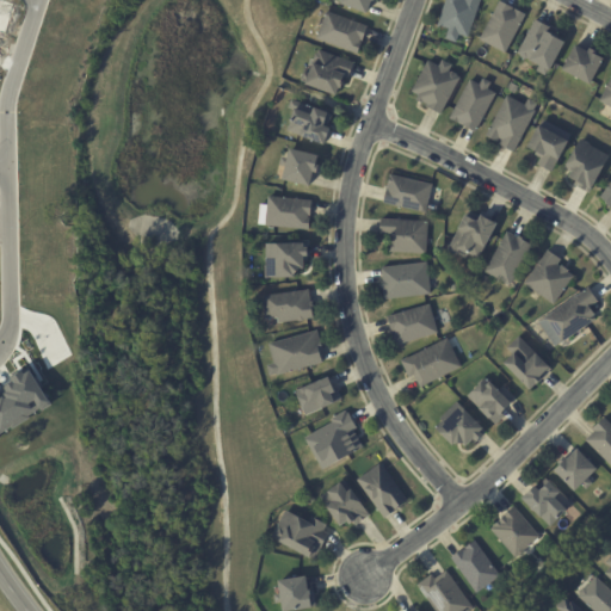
[(0,0),(4,0),(17,4),(0,55),(0,0)]
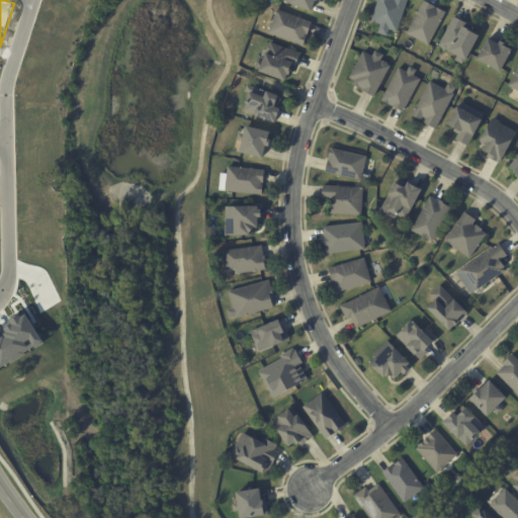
[(320,0),(320,1),(320,2),(318,1),(314,12),(285,0),(320,0)]
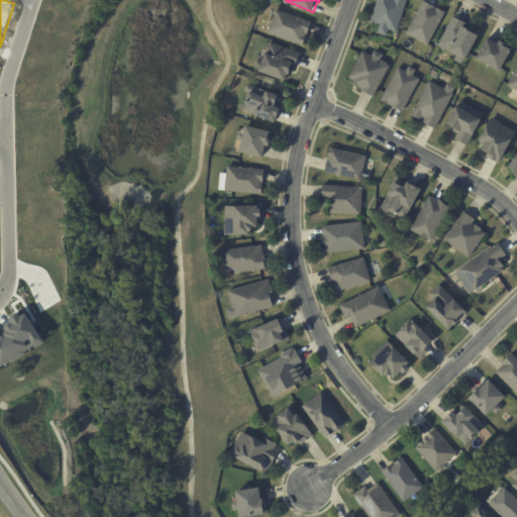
[(406,0),(396,31),(388,28),(385,35),(375,31),(377,24),(370,22),(377,0),(406,0)]
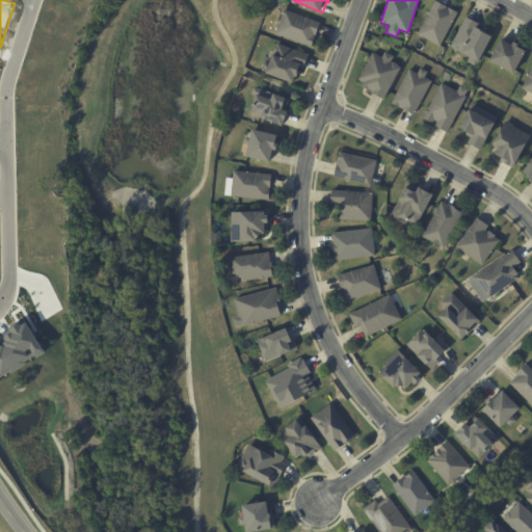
[(436,2),(447,7),(446,8),(448,9),(448,8),(457,14),(439,47),(417,34),(435,1),(436,2)]
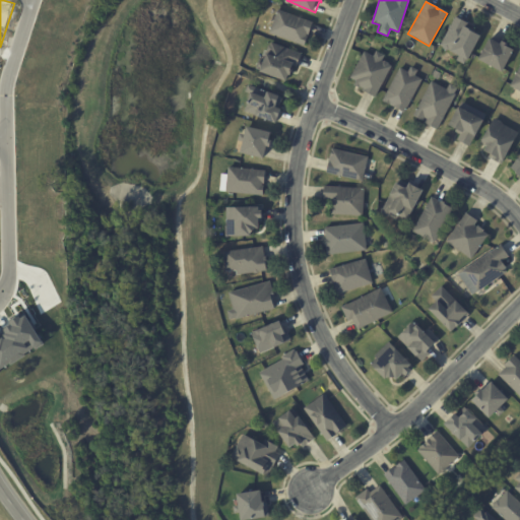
[(314,24),(310,36),(309,35),(308,37),(309,38),(307,46),(272,34),(280,10),(315,23),(314,24)]
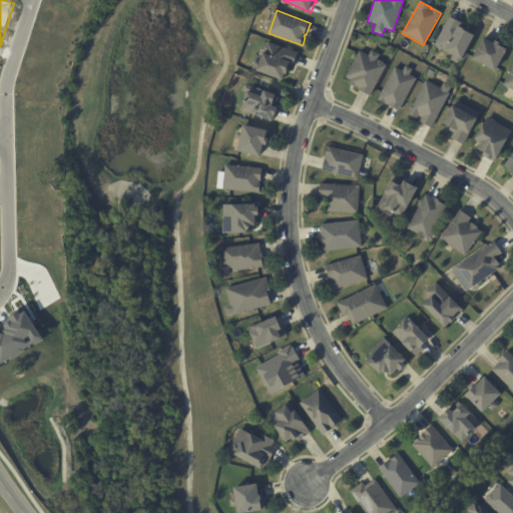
[(460,22),(464,24),(462,27),(469,31),(468,33),(474,36),(461,59),(462,60),(460,65),(453,61),(455,57),(448,52),(446,55),(438,50),(439,48),(436,46),(451,17),(460,22)]
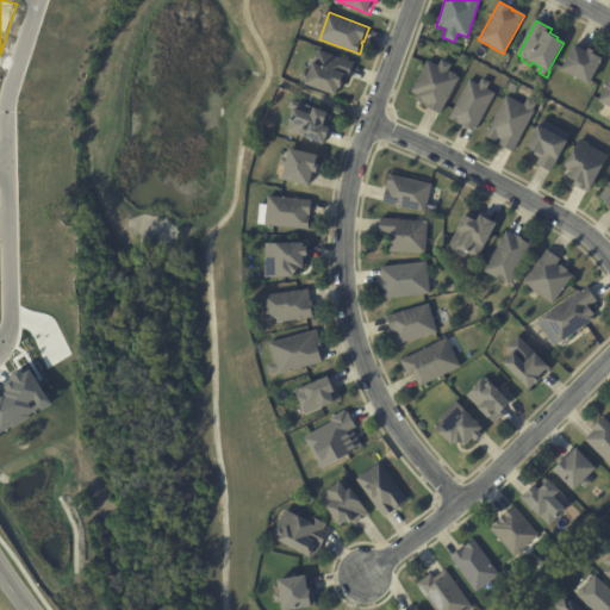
[(576,47),(586,53),(589,48),(597,53),(596,55),(602,58),(587,85),(560,69),(573,45),(576,47)]
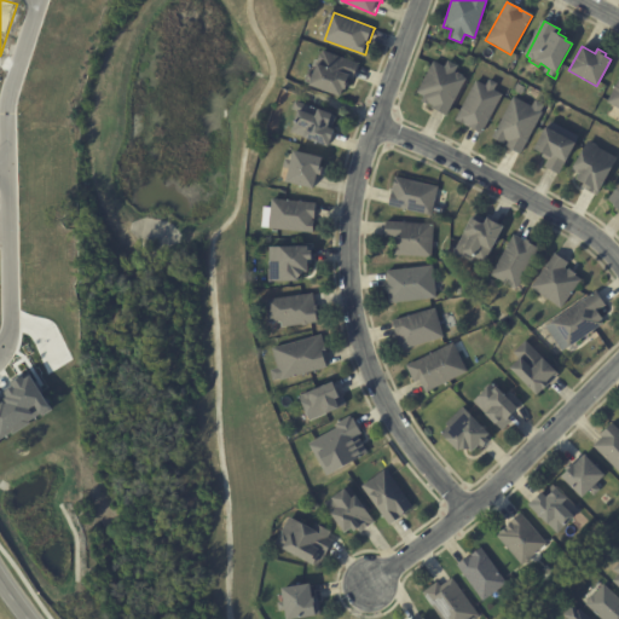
[(358,65),(350,87),(347,86),(345,93),(310,80),(311,77),(307,76),(310,69),(318,73),(322,63),(319,62),(318,58),(319,53),(323,51),(324,48),(359,62),(358,65)]
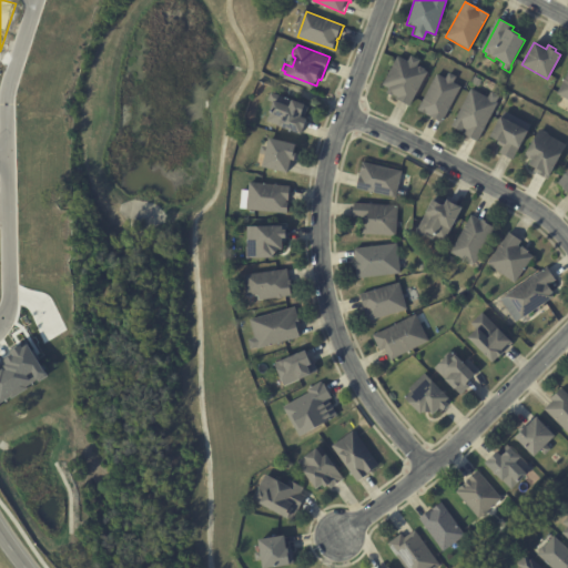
[(407,105),(395,99),(396,98),(391,94),(389,95),(385,93),(387,89),(382,84),(397,57),(407,62),(411,57),(419,61),(416,67),(417,68),(419,67),(424,70),(424,72),(427,73),(408,107),(407,105)]
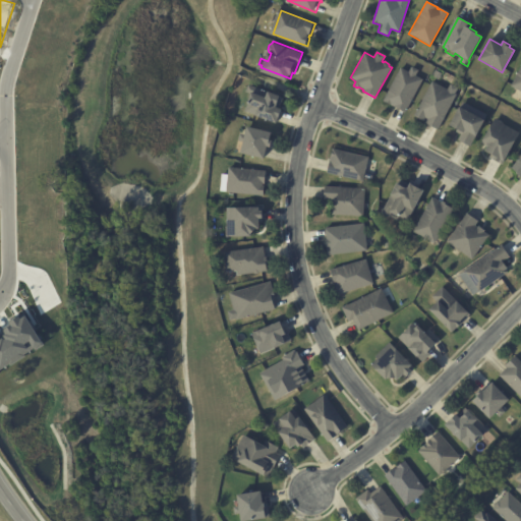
[(520,92),(510,87),(520,65),(520,92)]
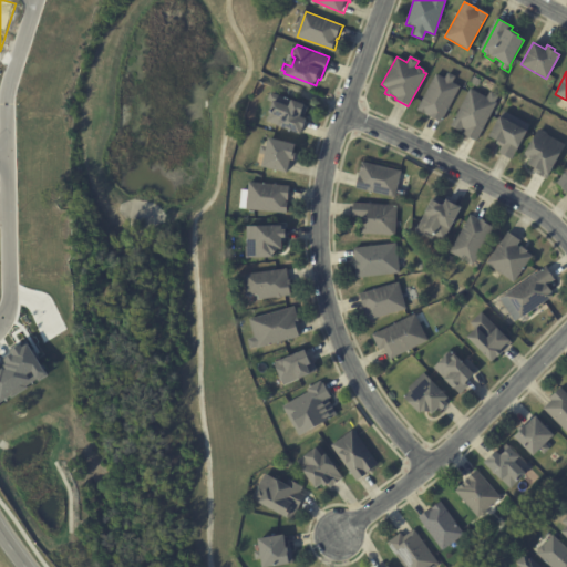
[(439,123),(415,110),(435,74),(444,80),(447,73),(455,78),(452,83),(460,88),(440,123),(439,123)]
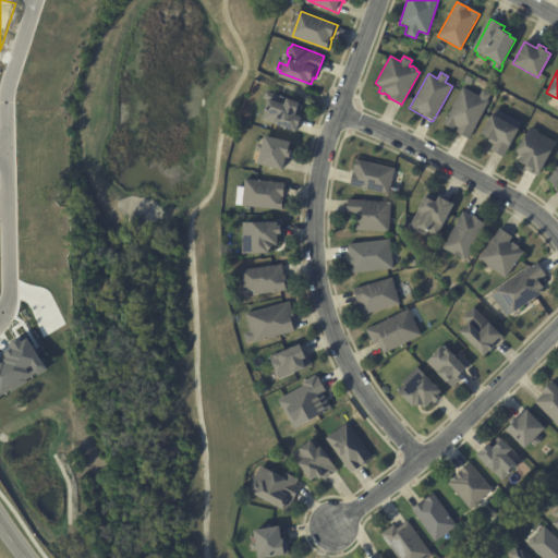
[(466,138),(456,132),(458,128),(455,126),(452,130),(443,124),(462,88),(478,97),(483,91),(490,95),(487,101),(488,102),(468,140),(466,138)]
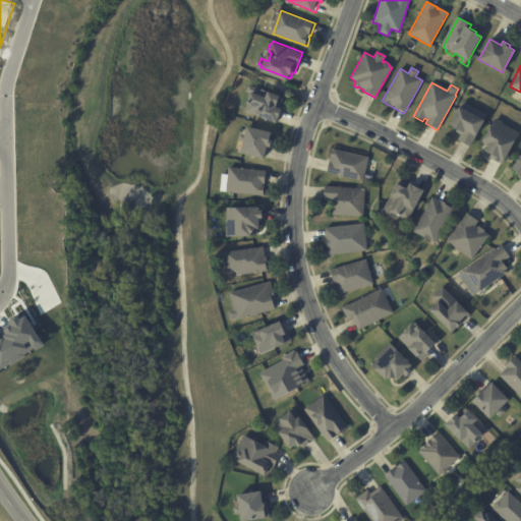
[(284,112),(280,124),(258,116),(257,118),(246,113),(253,96),(247,94),(250,87),(271,94),(271,93),(285,98),(281,109),(285,110),(284,112)]
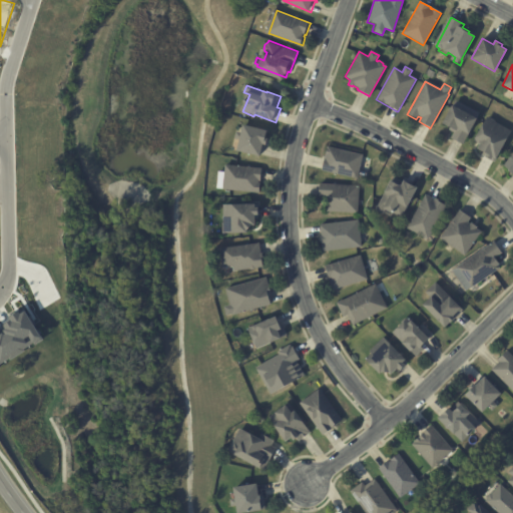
[(461,144),(452,139),(455,133),(449,130),(450,129),(441,124),(451,105),(476,119),(468,134),(470,135),(464,145),(461,144)]
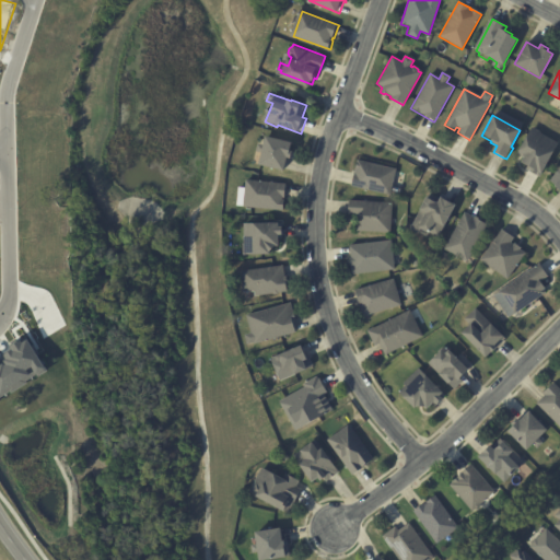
[(540,133),(558,143),(539,177),(535,175),(536,173),(534,172),(533,175),(526,171),(527,168),(517,162),(521,158),(515,154),(517,152),(515,151),(528,126),(541,133),(540,133)]
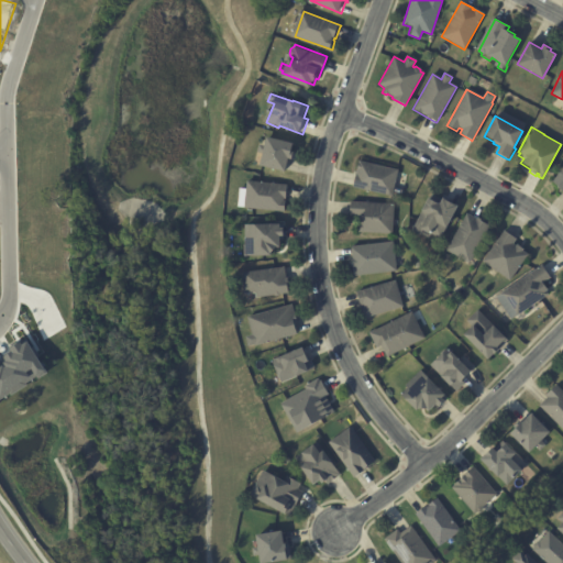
[(296,157),(295,159),(290,158),(287,172),(263,166),(266,155),(257,154),(260,146),(267,147),(269,138),(297,144),(295,152),(297,153),(296,157)]
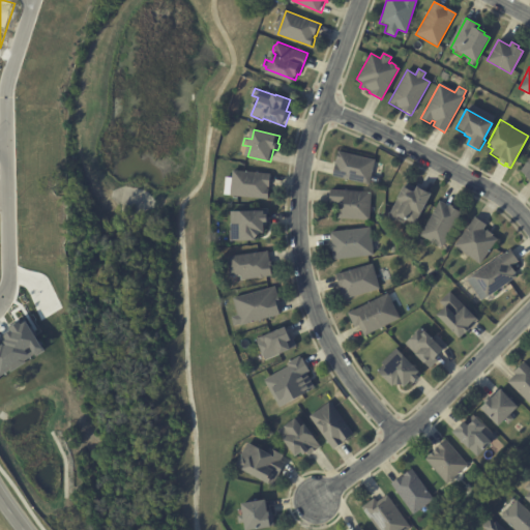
[(331,175),(336,151),(375,159),(369,184),(331,176),(331,175)]
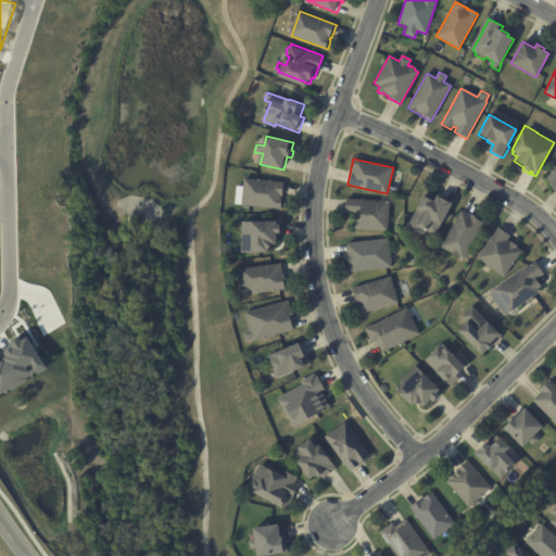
[(555,189),(555,190),(544,181),(551,174),(551,172),(553,169),(555,169),(555,167),(555,189)]
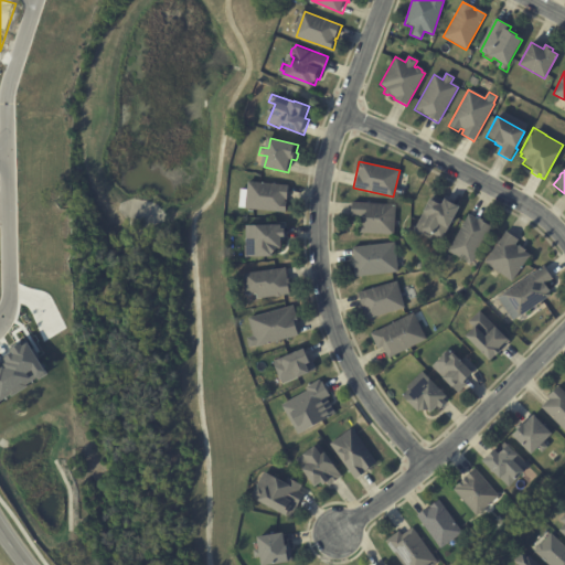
[(290,187),(289,201),(288,200),(287,202),(290,203),(289,213),(248,209),(251,182),(290,187)]
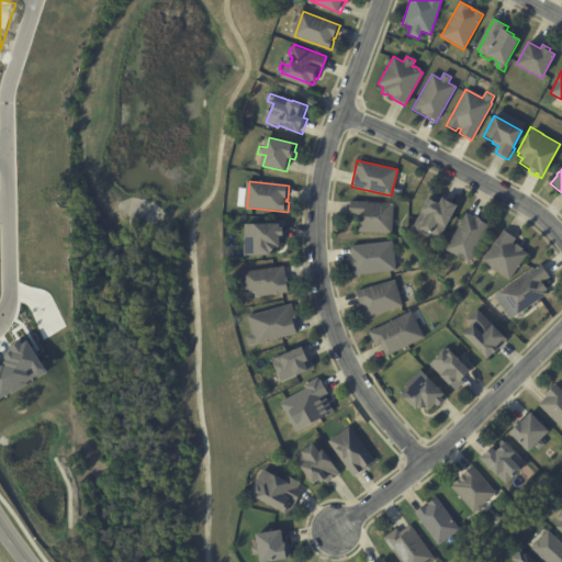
[(441,198),(457,206),(439,238),(429,232),(428,233),(422,229),(419,235),(411,229),(422,211),(418,209),(425,198),(428,199),(431,194),(439,199),(439,198),(441,198)]
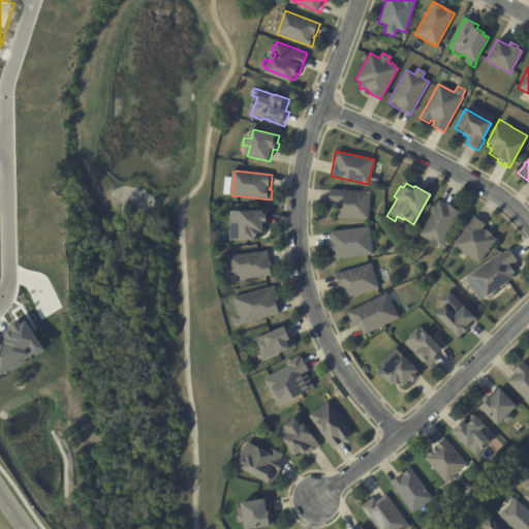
[(369,207),(369,219),(336,217),(336,209),(337,209),(337,203),(328,201),(329,189),(370,191),(369,207)]
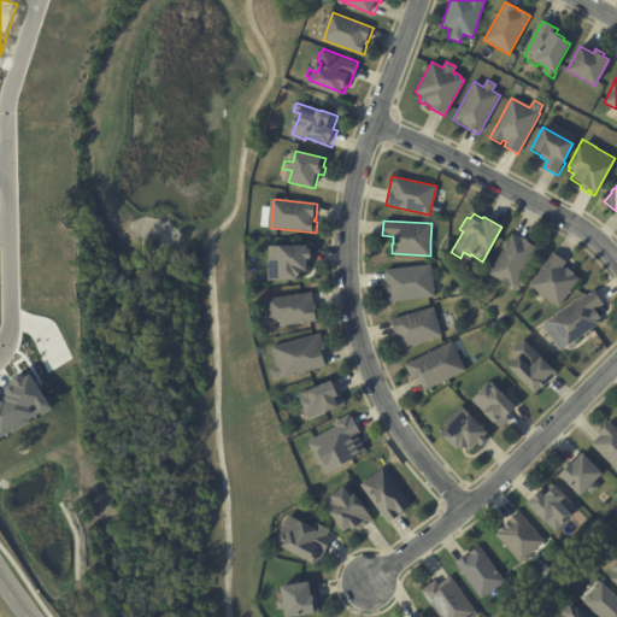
[(513,235),(522,240),(523,239),(527,241),(526,242),(538,250),(533,257),(534,259),(532,262),(529,263),(515,289),(489,275),(512,234),(513,235)]
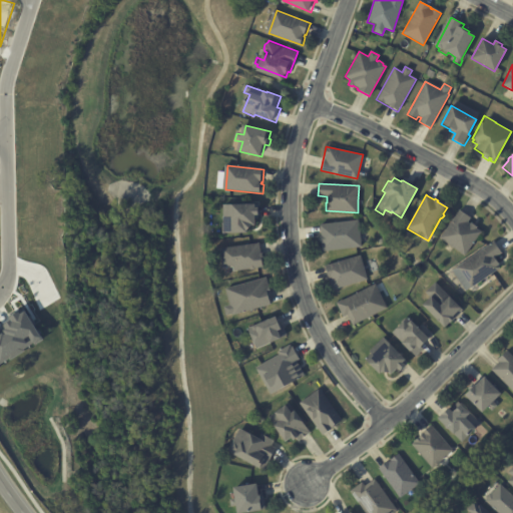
[(263,207),(263,214),(260,214),(260,218),(259,218),(259,224),(257,224),(254,227),(251,229),(251,232),(224,232),(224,223),(225,223),(224,204),(260,203),(260,206),(263,207)]
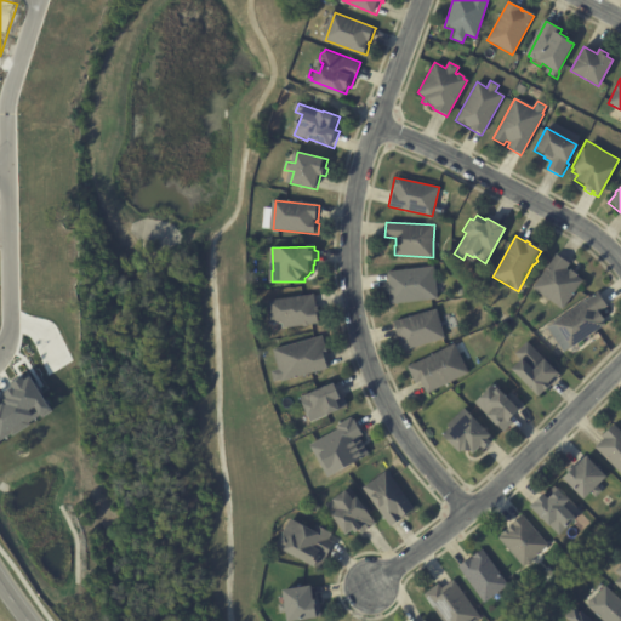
[(558,257),(569,265),(565,271),(569,273),(570,271),(577,275),(576,278),(582,281),(562,311),(533,289),(557,256),(558,257)]
